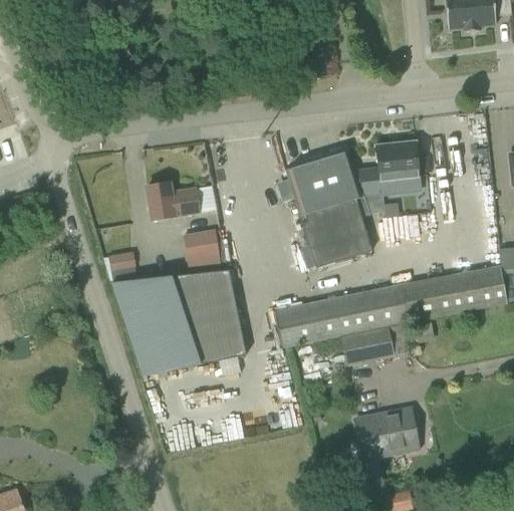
[(444,0),(448,28),(464,27),(464,31),(480,29),(480,25),(496,23),(495,15),(511,14),(509,0),(444,0)]
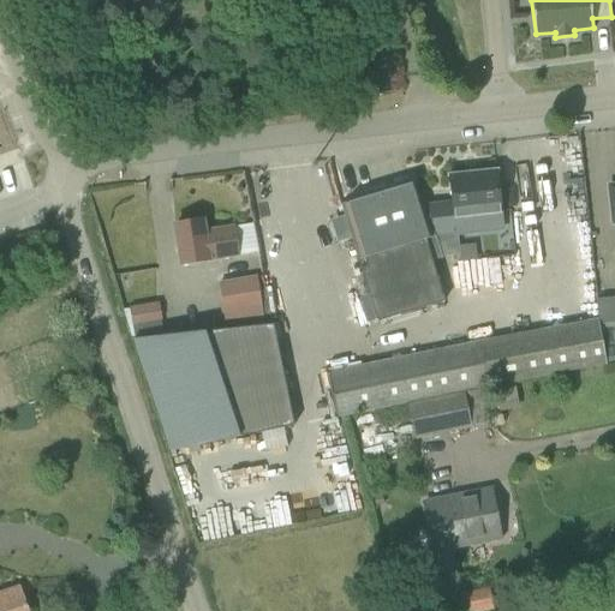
[(425,203),(435,234),(436,234),(458,231),(476,228),(475,213),(500,209),(496,168),(451,173),(453,199),(425,203)]
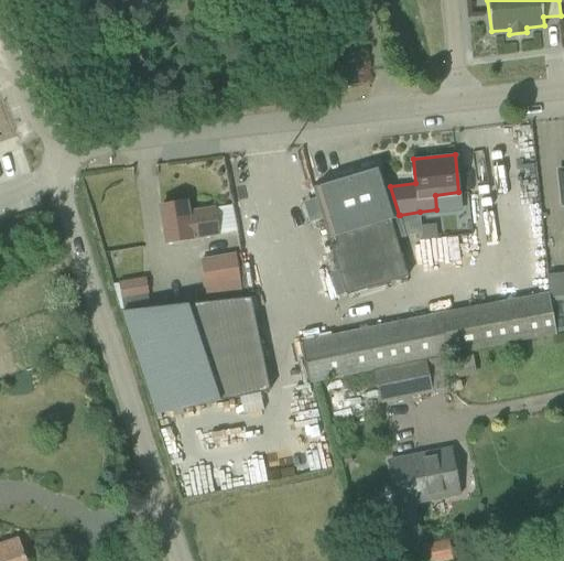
[(399,215),(390,186),(383,163),(313,185),(328,236),(333,235),(336,243),(329,245),(345,294),(408,274),(396,236),(405,235),(405,234),(400,215),(399,215)]
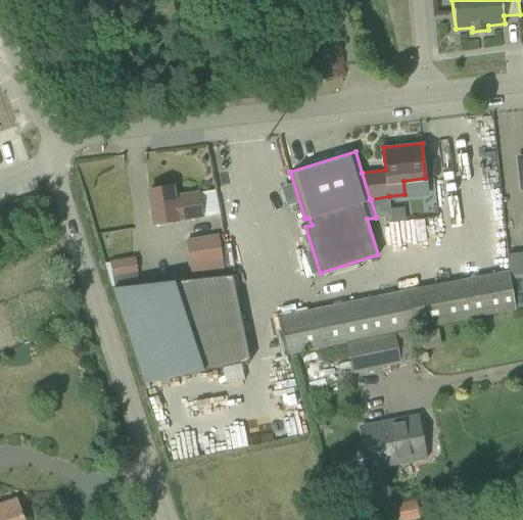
[(149,189),(155,223),(202,215),(198,190),(174,194),(173,185),(149,189)]
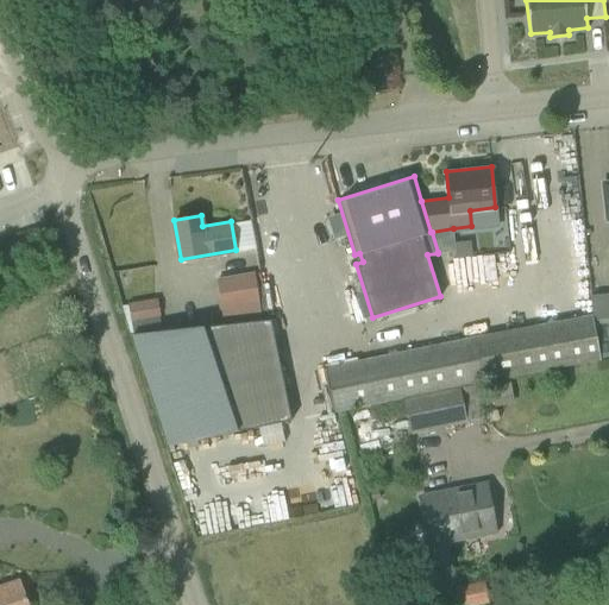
[(453,228),(432,232),(438,252),(456,250),(454,240),(453,228)]
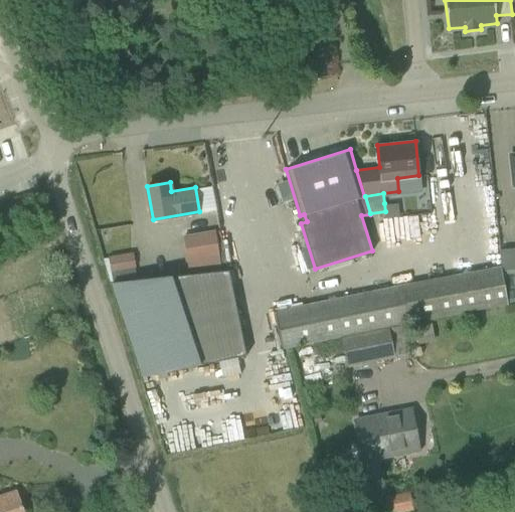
[(385,211),(386,217),(399,215),(398,202),(384,203),(385,211)]
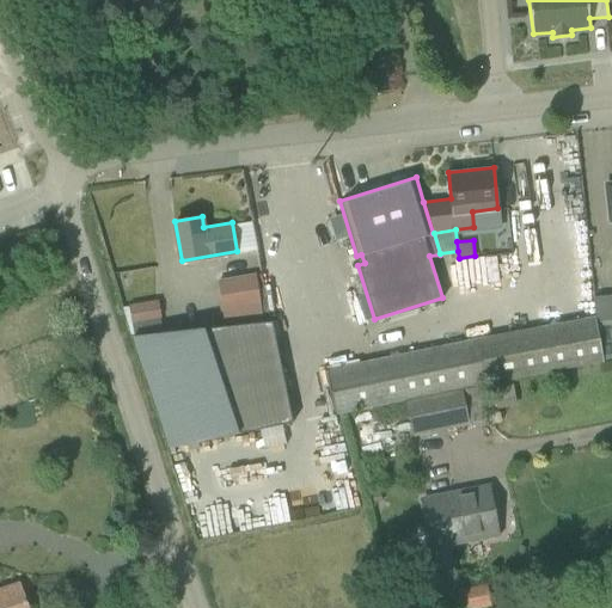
[(225,325),(225,326),(236,324),(264,319),(255,271),(216,280),(225,325)]
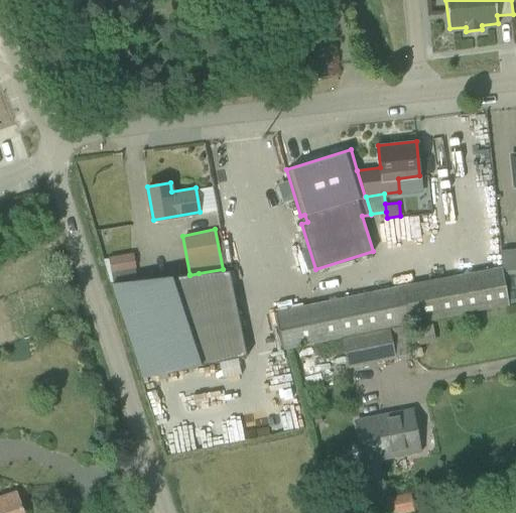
[(515,247),(500,249),(502,269),(515,267),(515,247)]
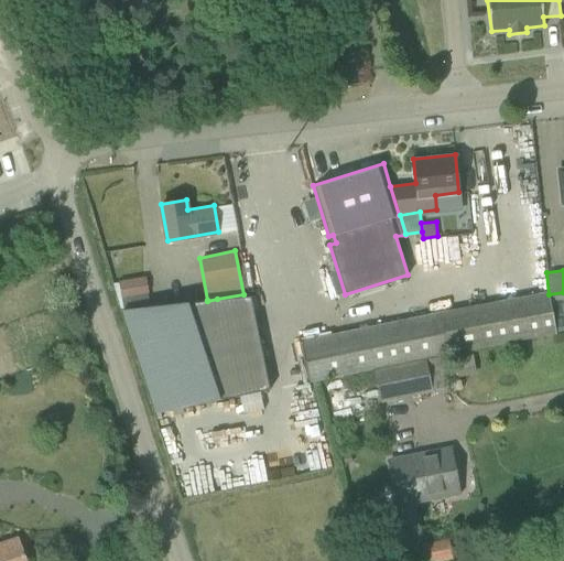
[(145,276),(118,280),(122,309),(149,304),(148,292),(149,292),(145,276)]
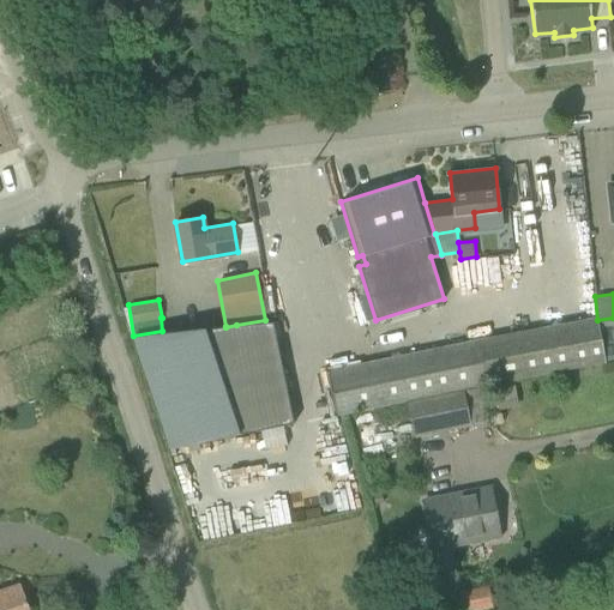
[(384,358),(327,370),(337,416),(396,404),(409,400),(481,386),(572,367),(605,360),(596,315),(566,321),(384,358)]
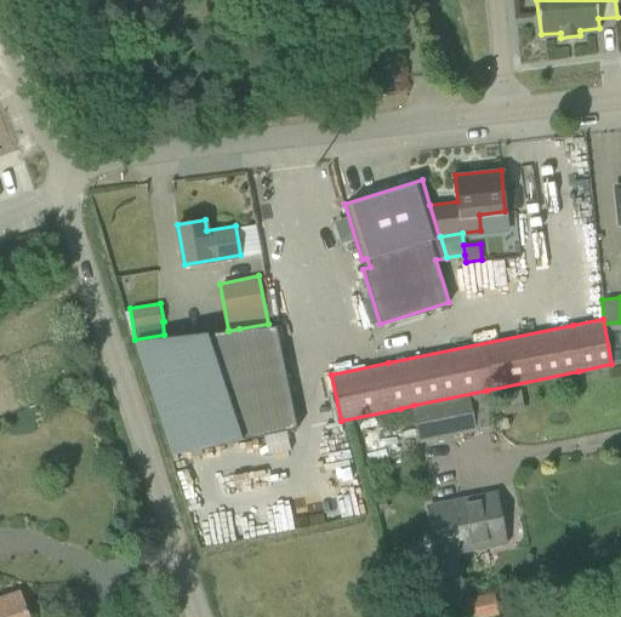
[(228,330),(135,341),(172,453),(265,434),(297,427),(275,325),(239,329),(228,331),(228,330)]
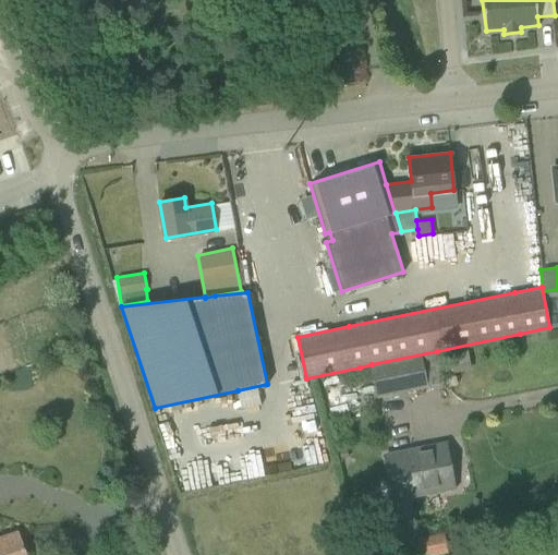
[(466,348),(448,352),(452,372),(471,368),(466,348)]
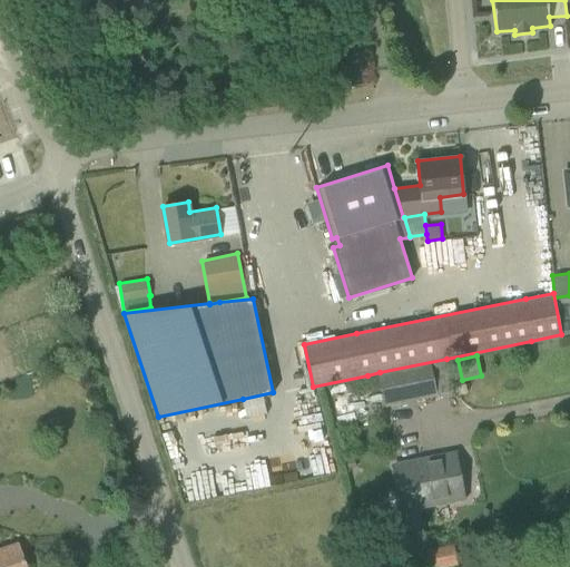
[(380,372),(385,403),(453,389),(446,359),(380,372)]
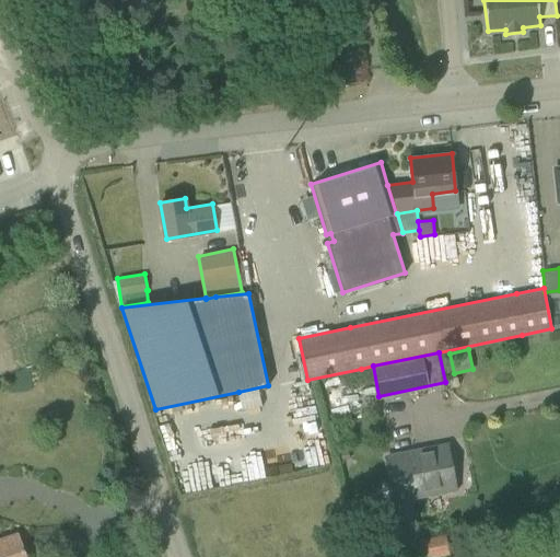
[(448,444),(386,456),(395,499),(409,497),(456,487),(448,444)]
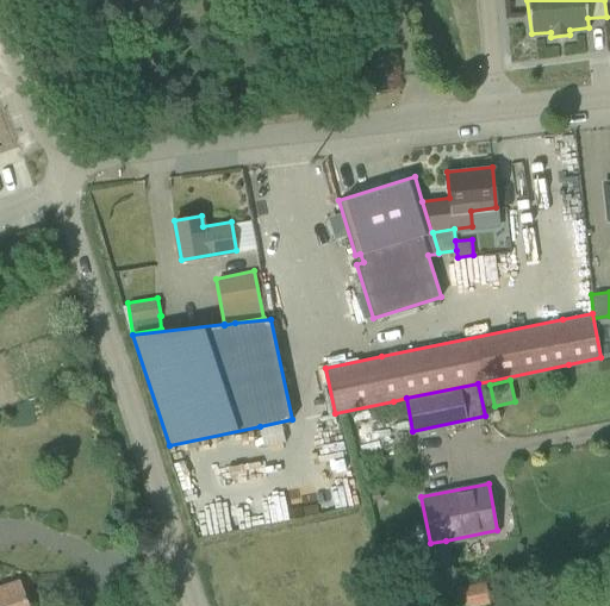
[(379,487),(371,489),(373,500),(381,498),(379,487)]
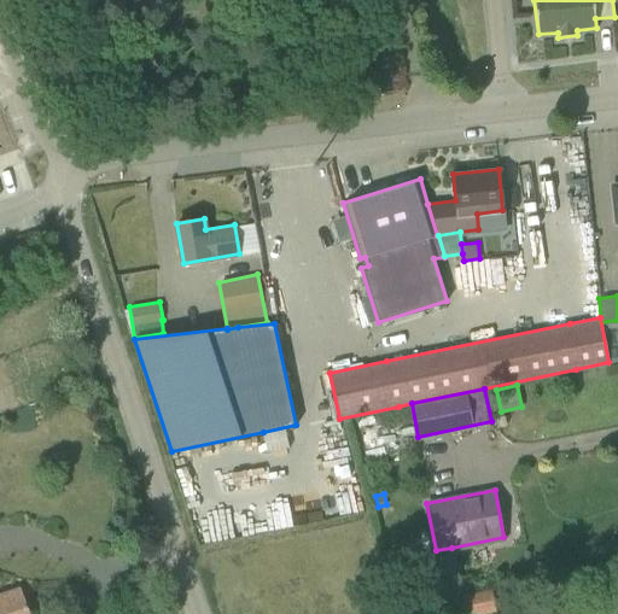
[(453,551),(437,554),(448,613),(473,613),(496,610),(495,607),(493,588),(462,594),(454,551),(453,551)]
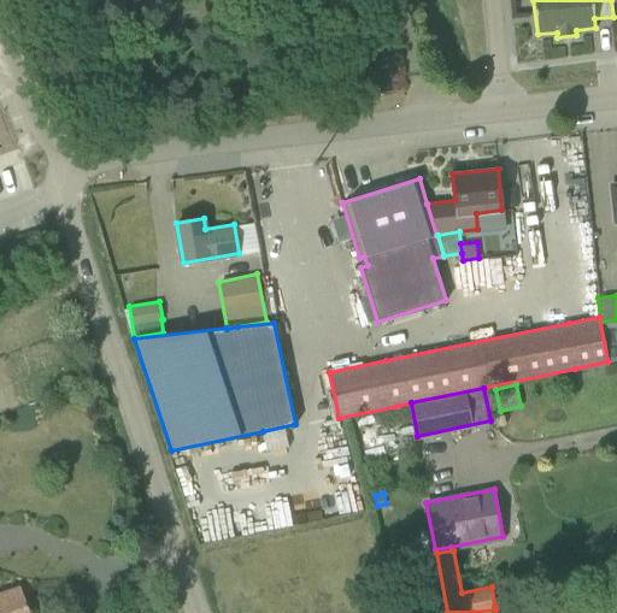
[(0,612),(30,612),(21,585),(0,593),(0,612)]
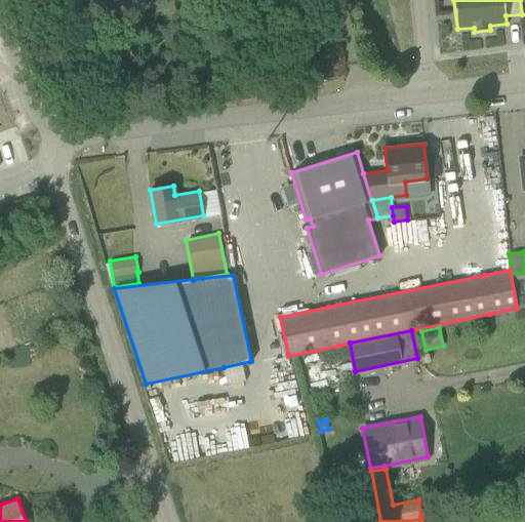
All buildings are outlined.
